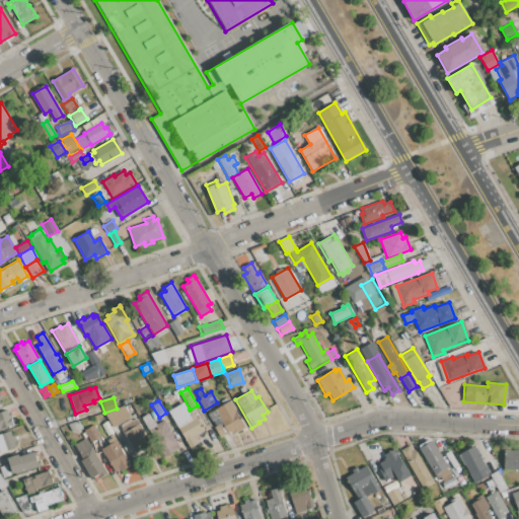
[(232,435),(230,432),(220,437),(214,427),(221,423),(214,411),(230,400),(245,428),(232,435)]
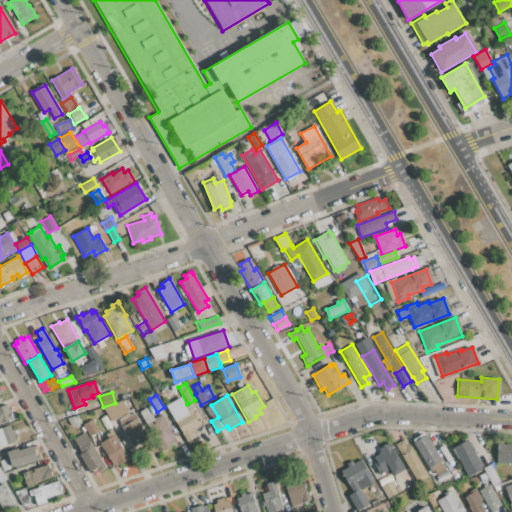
[(166,406),(180,397),(181,397),(184,402),(183,403),(187,410),(191,407),(201,425),(195,428),(197,432),(192,434),(194,438),(187,442),(166,406)]
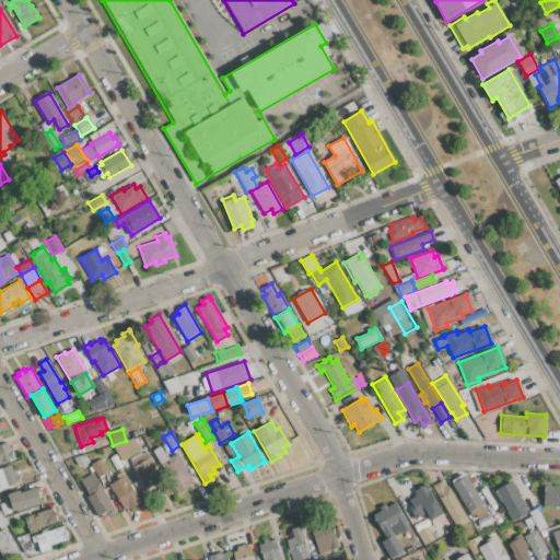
[(121,462),(112,445),(132,439),(140,450),(121,462)]
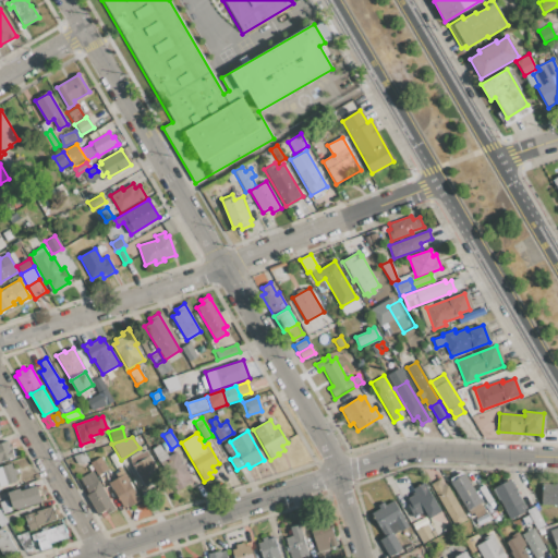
[(8,443),(9,443),(14,458),(12,458),(12,459),(0,462),(0,443),(7,441),(8,443)]
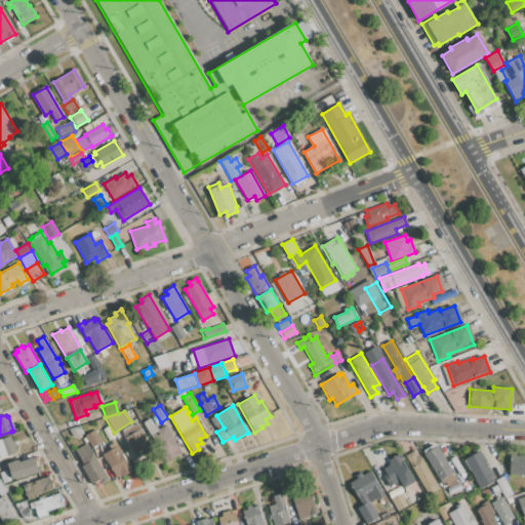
[(165,425),(179,450),(174,454),(175,456),(166,461),(150,434),(165,425)]
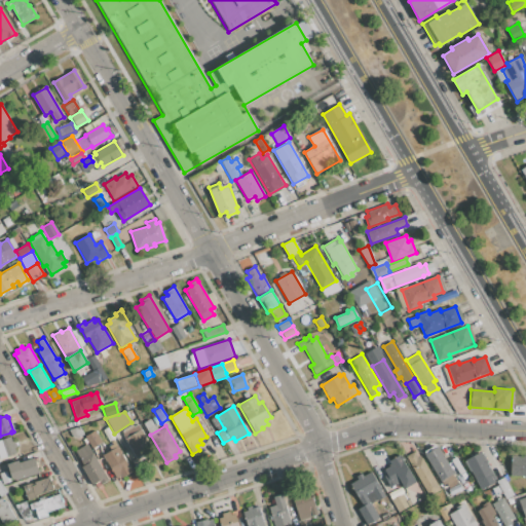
[(136,458),(124,439),(141,429),(152,449),(136,458)]
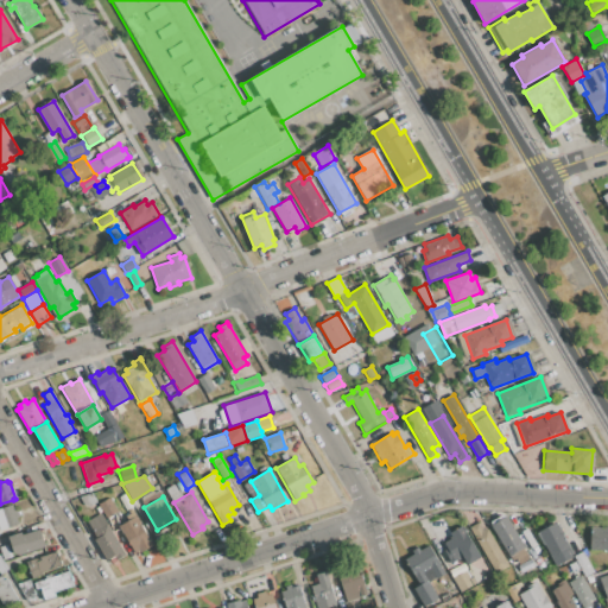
[(106,517),(99,505),(109,499),(116,511),(106,517)]
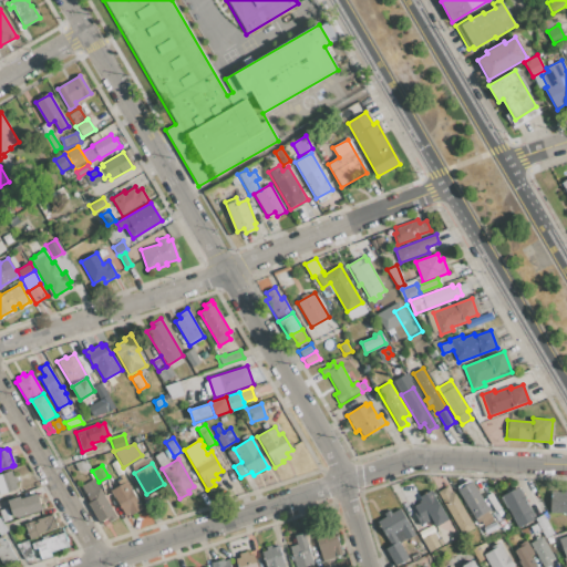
[(10,471),(12,476),(16,475),(18,483),(14,484),(16,490),(9,492),(2,474),(10,471)]
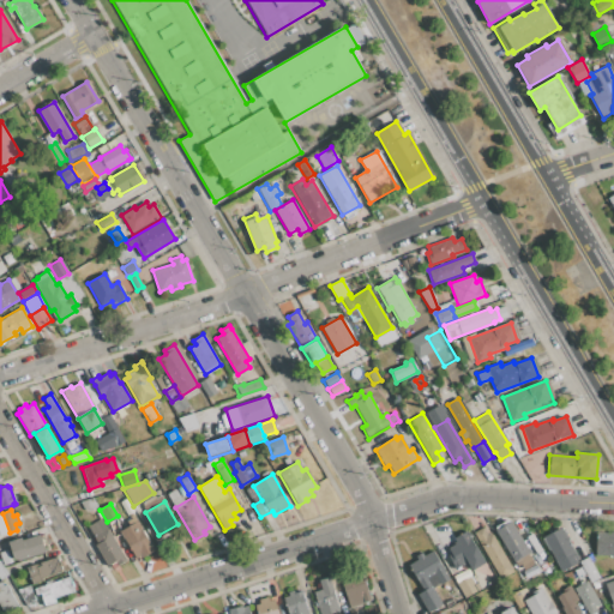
[(119,565),(116,561),(108,565),(96,545),(97,543),(88,527),(101,518),(126,561),(119,565)]
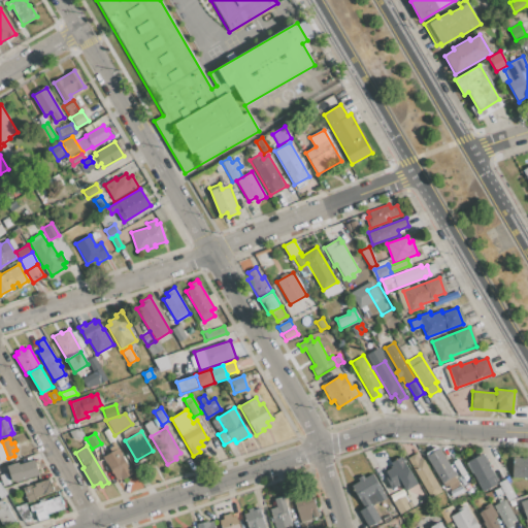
[(440,448),(456,474),(454,475),(459,485),(451,490),(448,486),(444,487),(426,456),(440,448)]
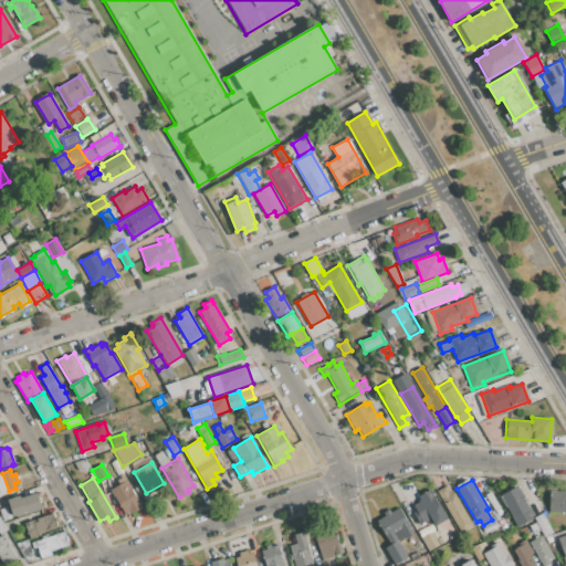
[(127,481),(142,507),(132,513),(130,511),(125,514),(112,490),(127,481)]
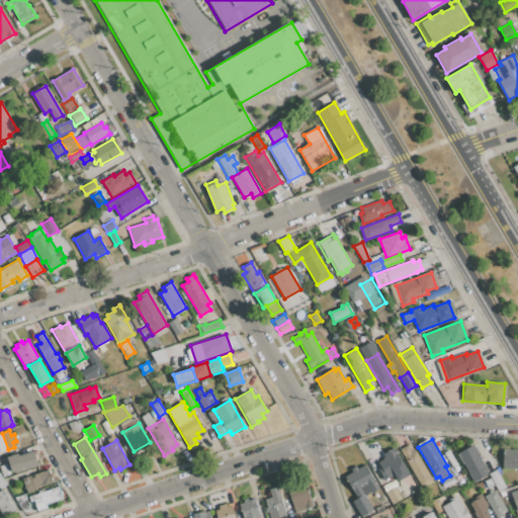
[(414,449),(433,482),(422,489),(399,449),(407,444),(411,451),(414,449)]
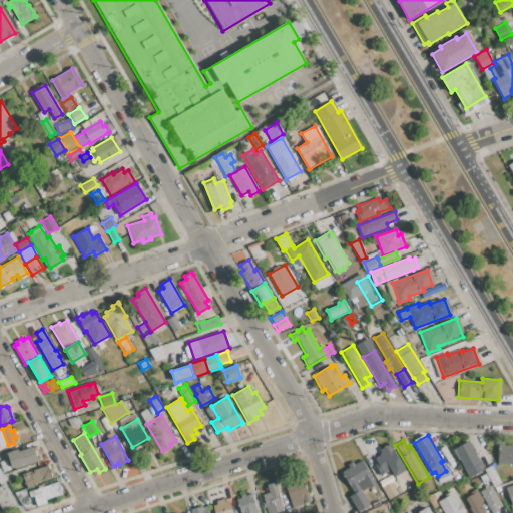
[(454,449),(469,440),(485,468),(470,477),(454,449)]
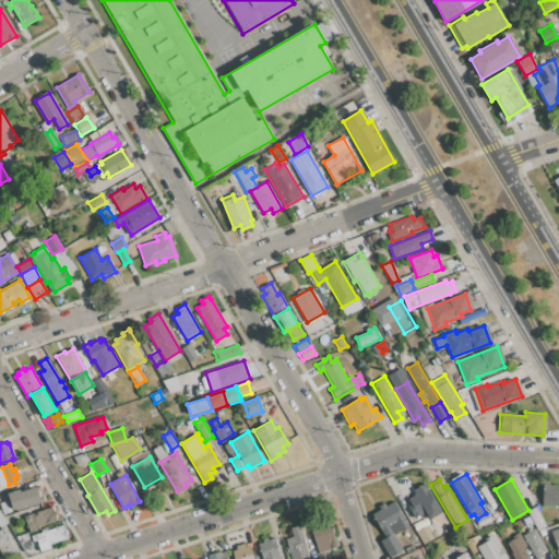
[(412,504),(408,499),(414,496),(413,495),(415,494),(413,489),(425,483),(442,513),(430,520),(428,514),(426,515),(424,512),(414,518),(407,507),(412,504)]
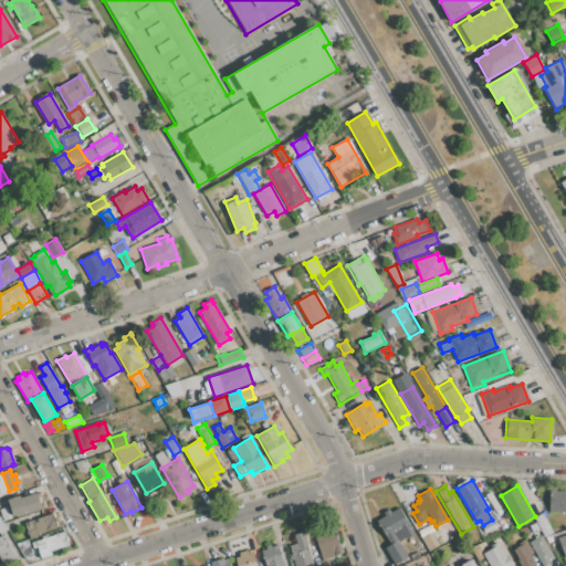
[(565,512),(548,512),(548,491),(565,491),(565,512)]
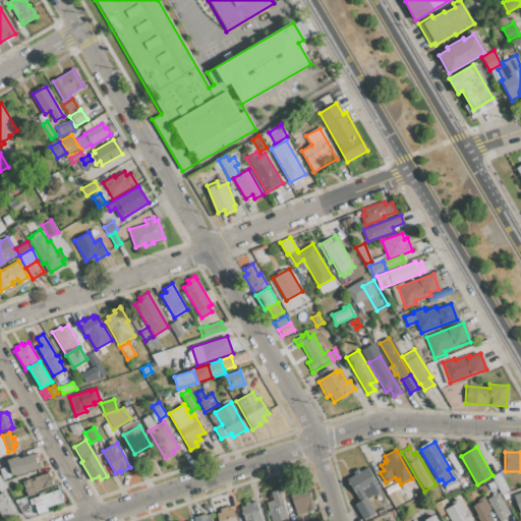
[(18,458),(34,454),(34,455),(37,454),(40,463),(37,464),(38,469),(12,477),(7,460),(17,456),(18,458)]
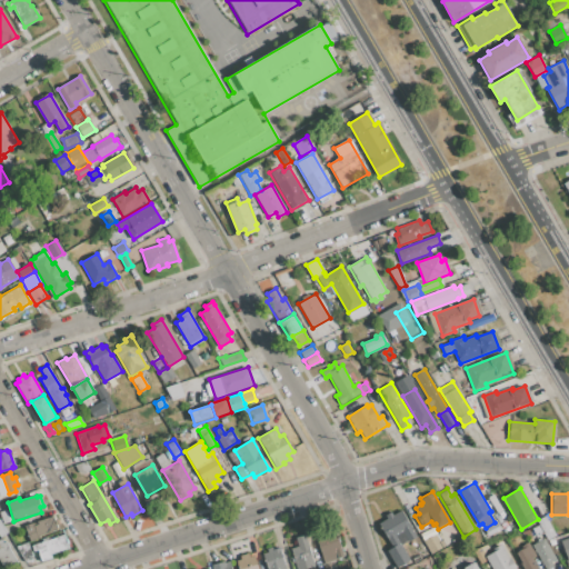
[(0,510),(6,509),(10,522),(3,523),(0,513),(0,510)]
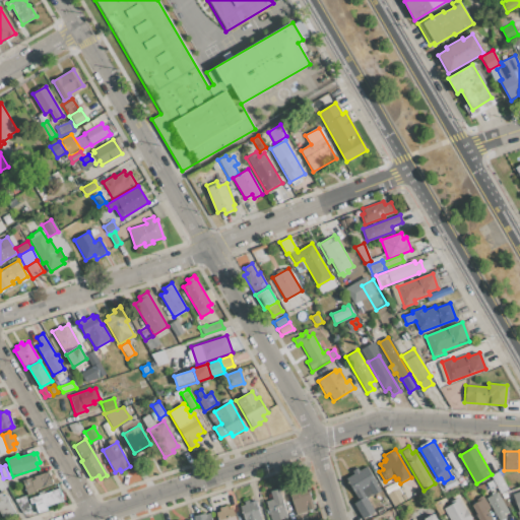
[(356,468),(359,471),(367,467),(381,491),(367,499),(374,512),(363,519),(353,503),(359,500),(346,478),(352,474),(350,471),(356,468)]
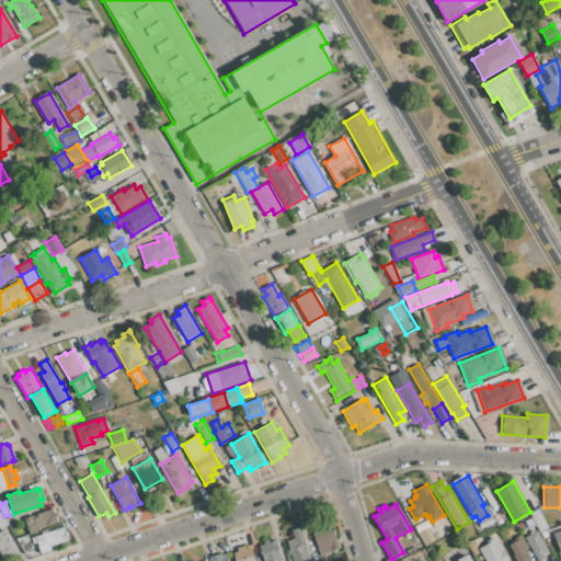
[(33,518),(37,516),(36,514),(53,508),(54,512),(57,522),(38,528),(39,530),(30,534),(24,517),(32,515),(33,518)]
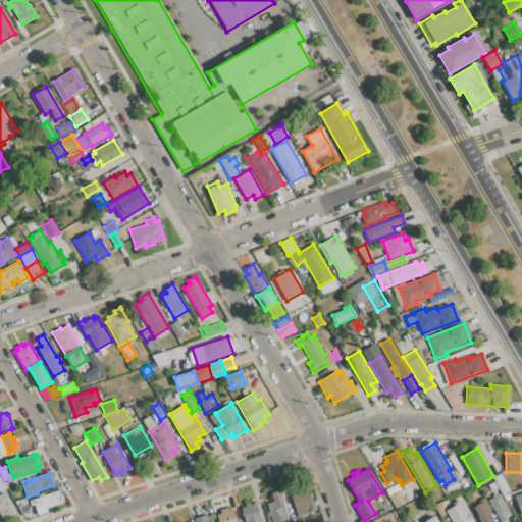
[(492,478),(499,474),(502,478),(503,478),(510,491),(503,496),(492,478)]
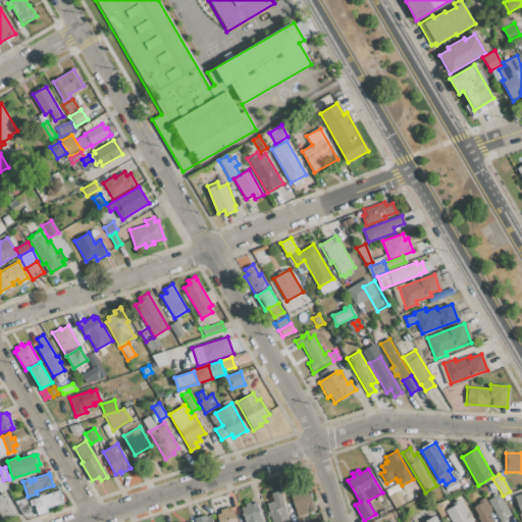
[(454,479),(446,484),(444,485),(447,491),(457,485),(454,479)]
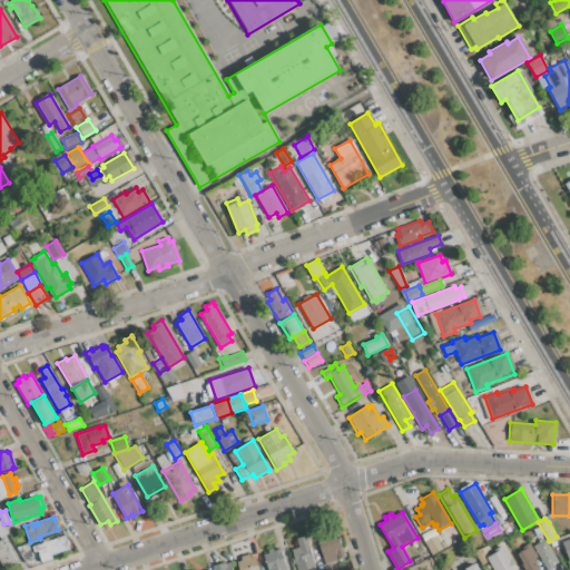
[(324,566),(314,534),(335,528),(345,559),(324,566)]
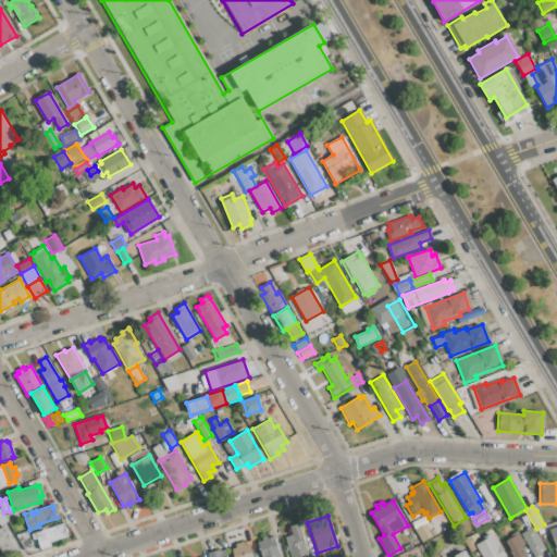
[(415,531),(426,523),(431,530),(433,529),(436,534),(421,543),(415,531)]
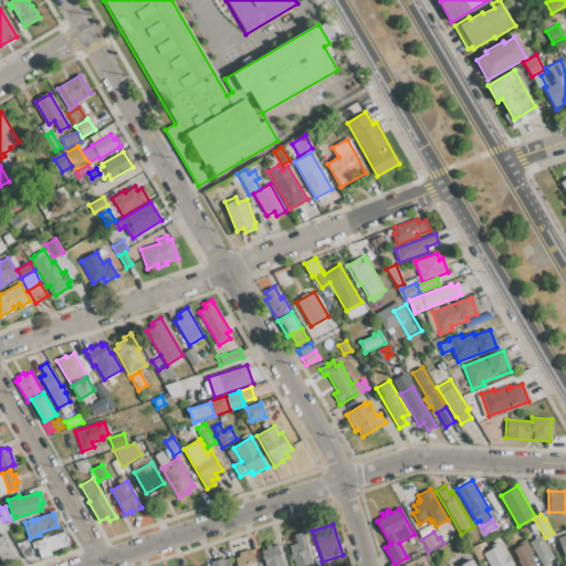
[(63,533),(67,545),(49,551),(50,554),(41,557),(38,547),(32,549),(30,544),(35,542),(63,533)]
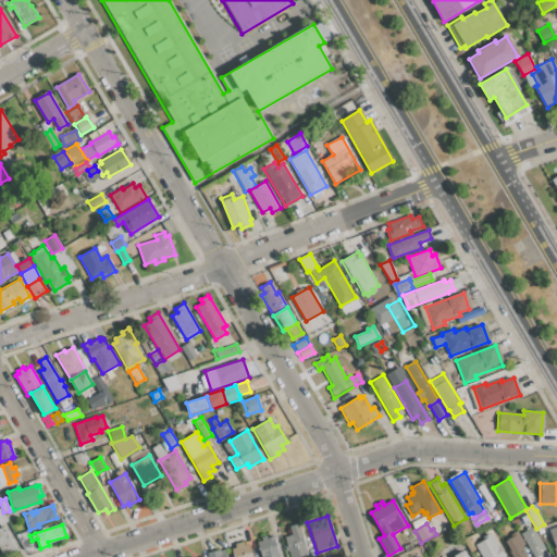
[(285,537),(292,535),(289,527),(298,524),(308,554),(298,556),(291,556),(289,551),(286,552),(284,544),(286,544),(285,537)]
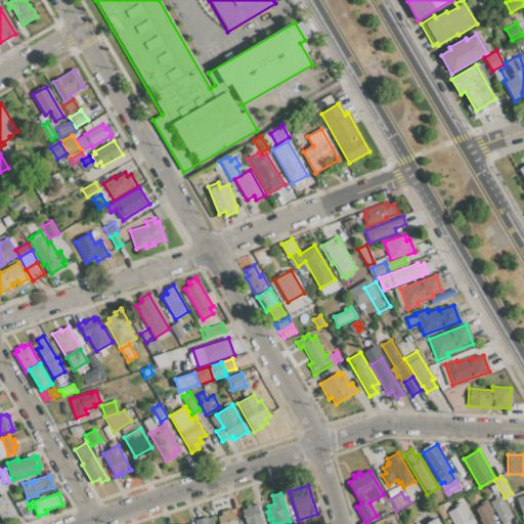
[(523,493),(515,497),(521,516),(523,514),(523,493)]
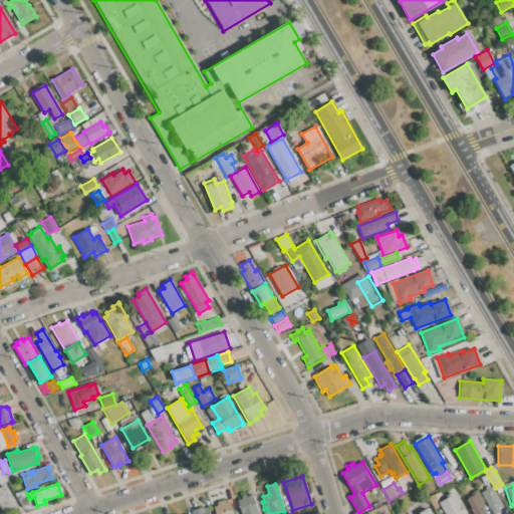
[(502,505),(498,508),(500,511),(494,513),(492,513),(480,493),(491,487),(502,505)]
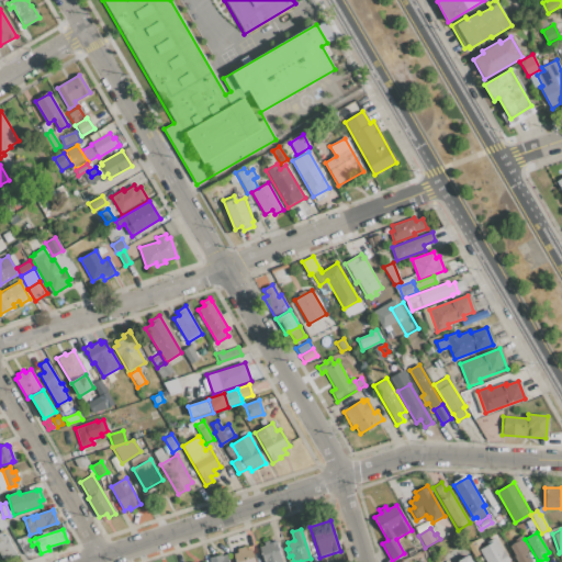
[(17,557),(8,561),(6,561),(0,552),(0,534),(3,538),(4,537),(17,557)]
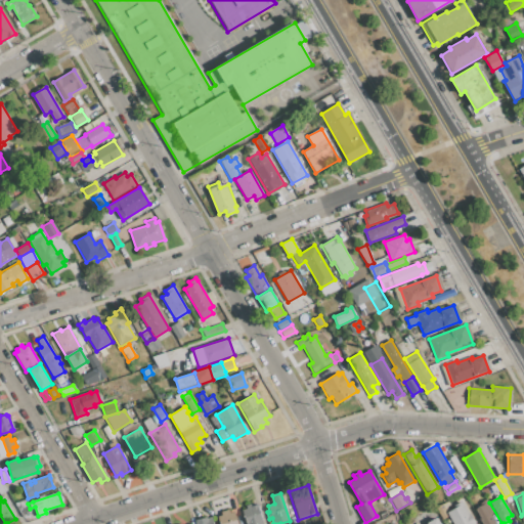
[(31,515),(23,517),(14,504),(26,499),(31,515)]
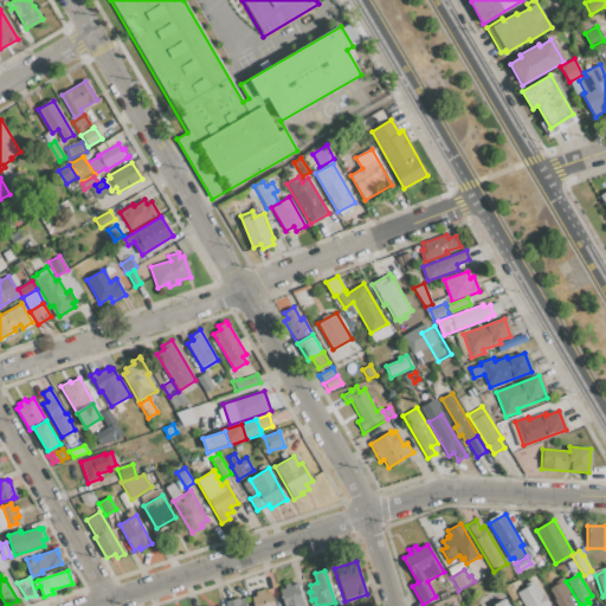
[(573,605),(555,605),(553,600),(555,599),(549,588),(558,585),(555,581),(562,578),(571,592),(567,594),(573,605)]
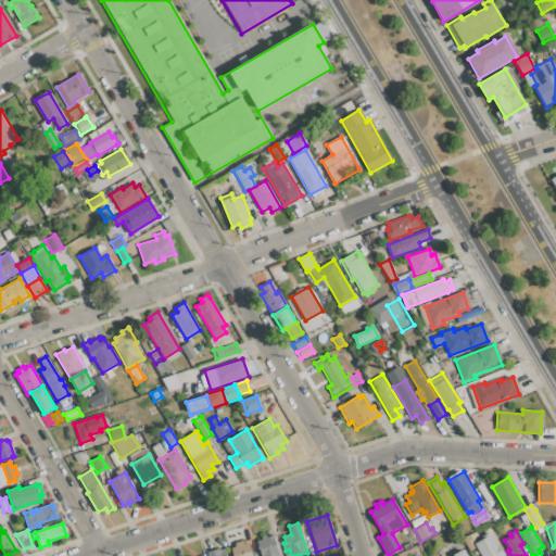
[(504,555),(481,555),(475,544),(483,540),(482,536),(491,532),(504,555)]
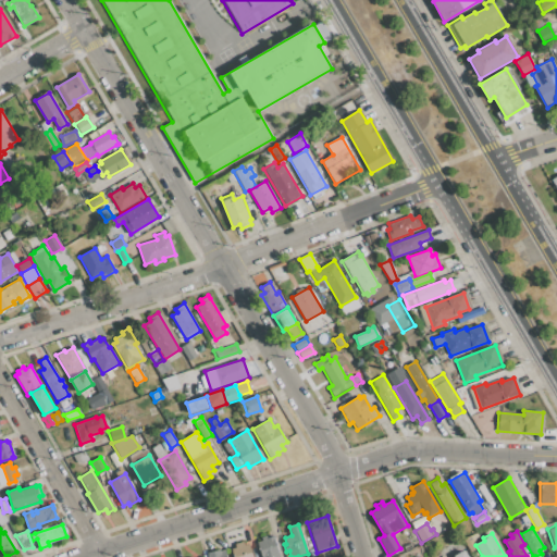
[(260,556),(256,542),(262,541),(261,537),(265,535),(267,539),(274,536),(281,556),(260,556)]
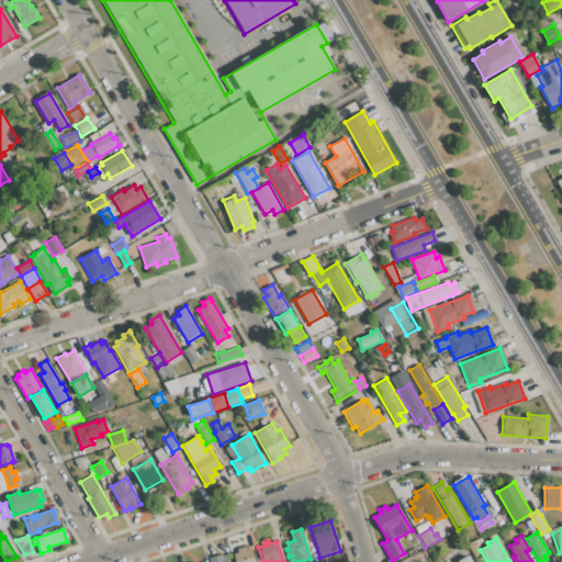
[(238,552),(237,549),(245,547),(246,550),(250,549),(254,561),(235,561),(233,554),(238,552)]
